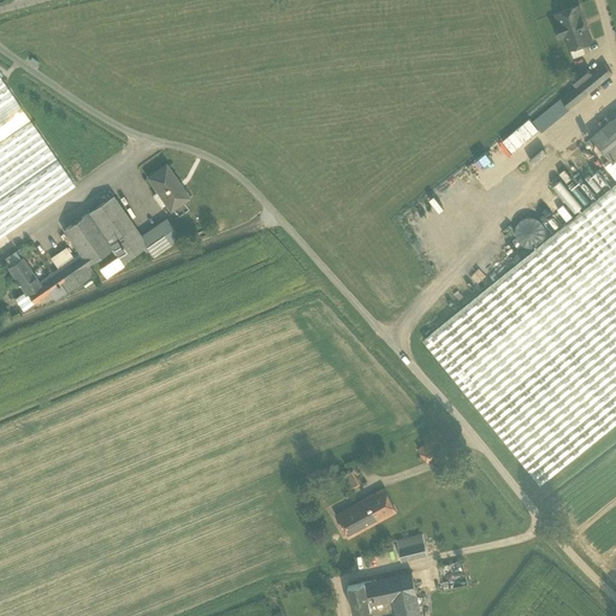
[(578,6),(557,15),(561,24),(554,27),(558,37),(564,35),(569,47),(580,43),(580,45),(591,41),(578,6)]
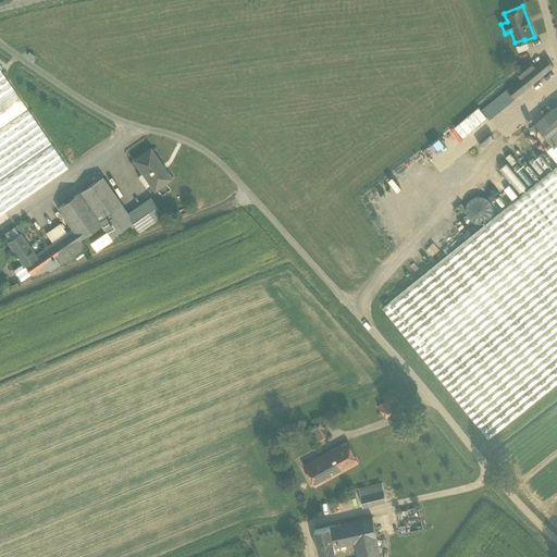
[(527,41),(517,45),(518,51),(529,48),(527,41)]
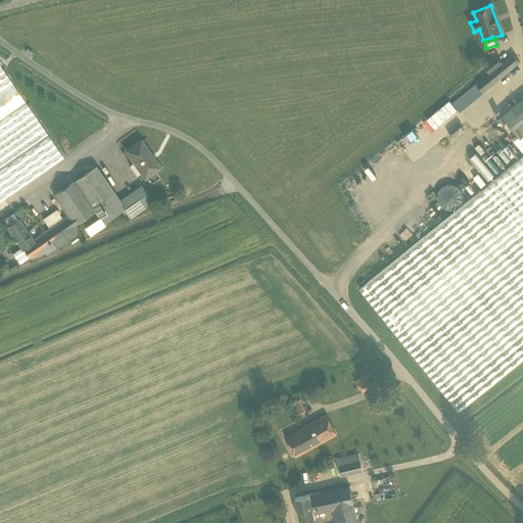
[(519,62),(513,54),(506,59),(513,67),(519,62)]
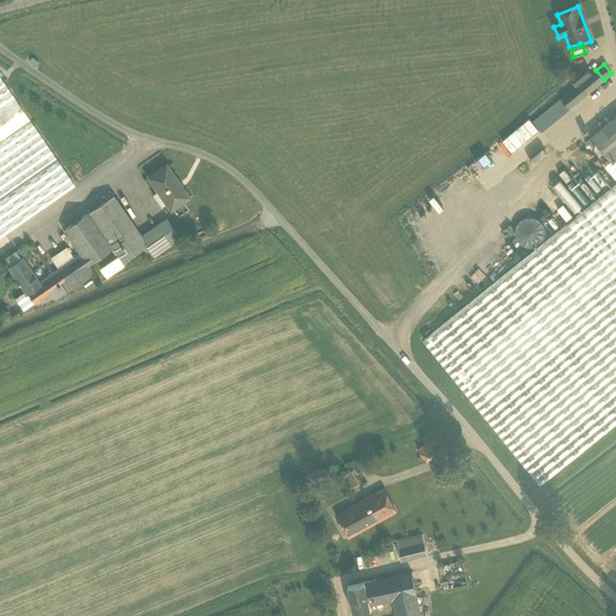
[(585,67),(570,78),(576,87),(588,76),(591,75),(585,67)]
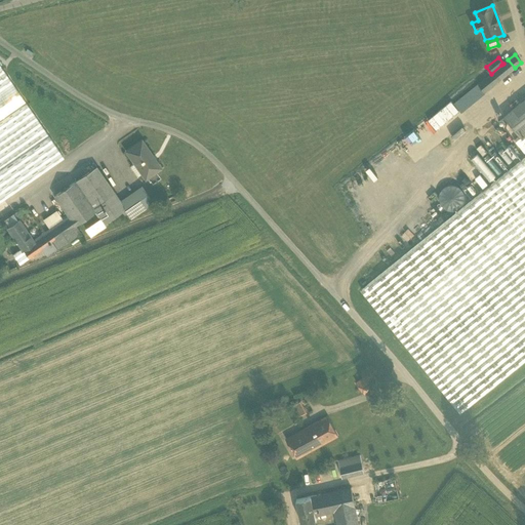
[(515,68),(508,59),(503,64),(501,65),(509,73),(515,68)]
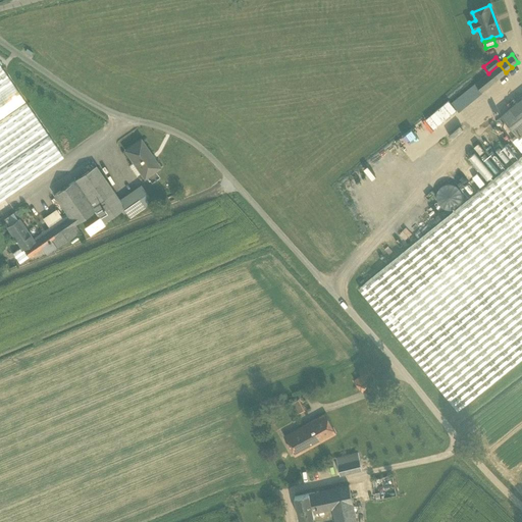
[(0,64),(0,87),(10,80),(0,64)]
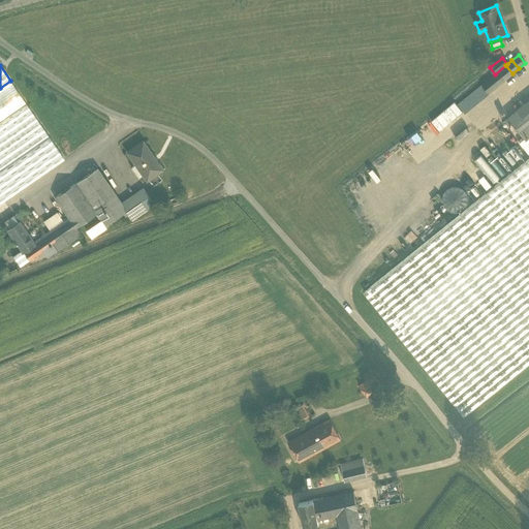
[(495,74),(492,78),(498,86),(512,73),(505,65),(495,74)]
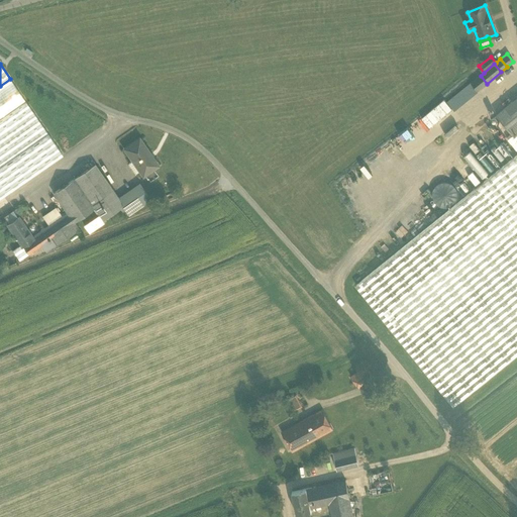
[(481,76),(471,84),(477,92),(487,84),(481,76)]
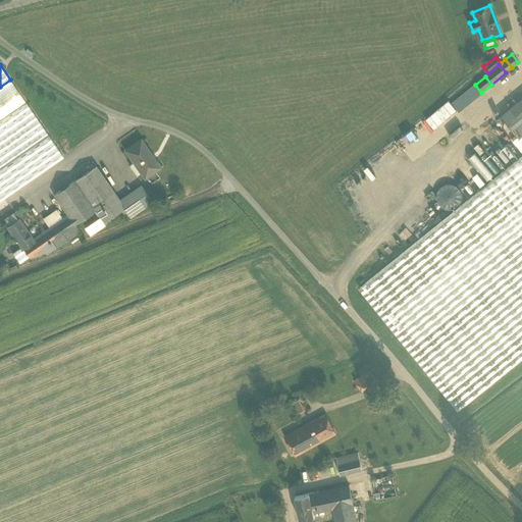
[(0,87),(0,92),(12,84),(10,80),(0,87)]
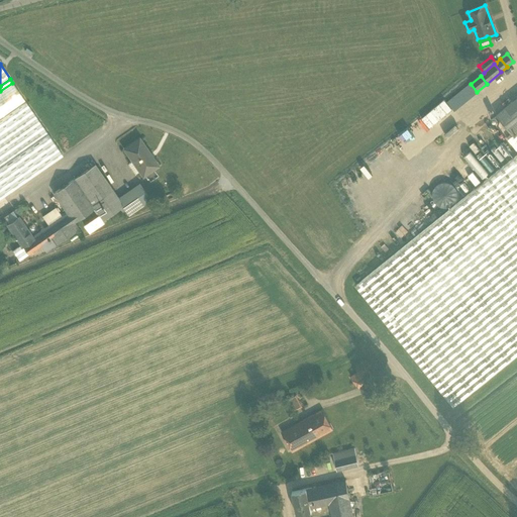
[(12,83),(0,91),(0,119),(26,102),(12,83)]
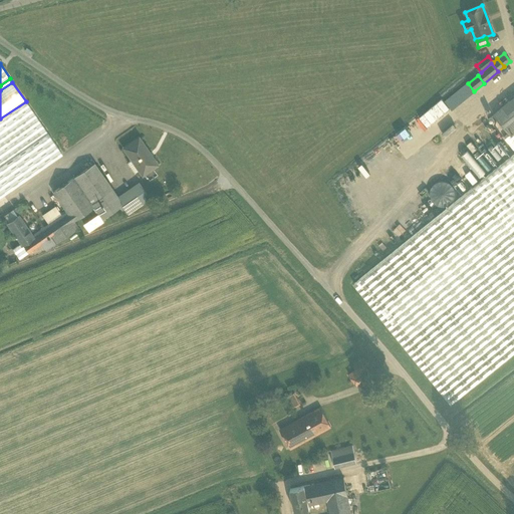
[(513,96),(493,114),(509,134),(513,129),(513,96)]
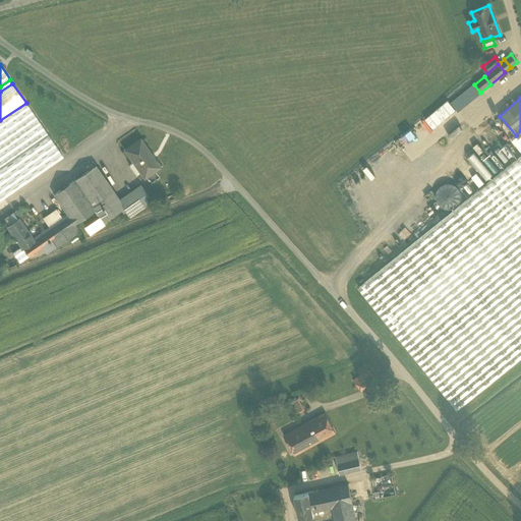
[(449,100),(428,112),(436,123),(456,110),(449,100)]
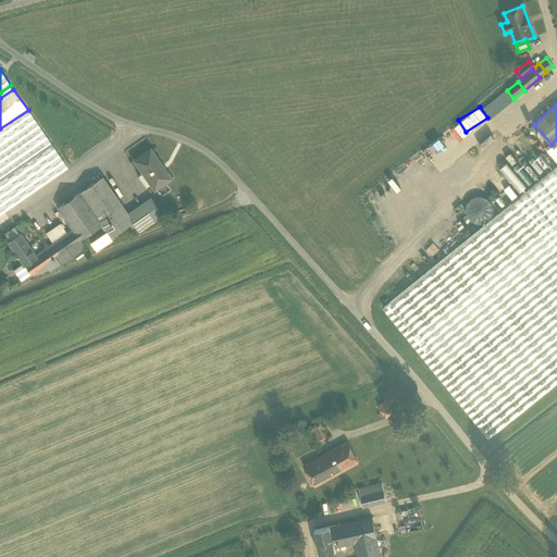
[(0,128),(0,180),(51,144),(28,110),(0,128)]
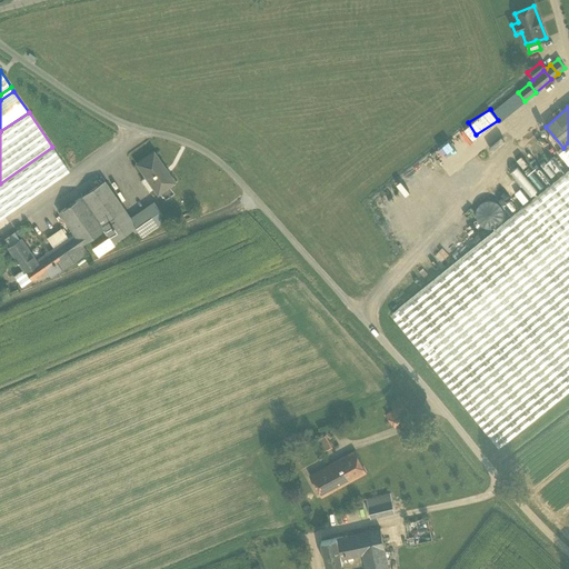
[(568,142),(563,148),(568,155),(568,170),(391,315),(499,448),(568,390),(568,142)]
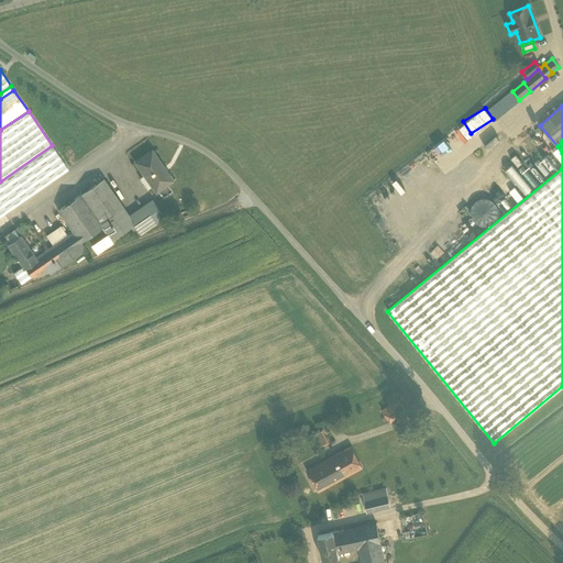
[(52,145),(0,181),(0,217),(68,169),(52,145)]
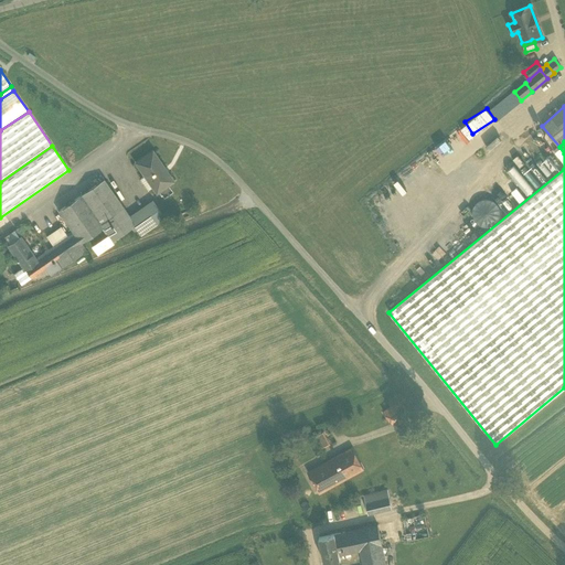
[(173,181),(153,151),(136,162),(156,193),(173,181)]
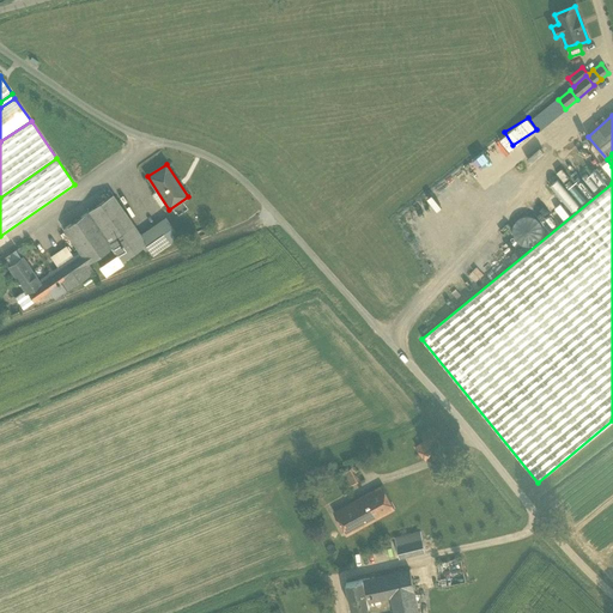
[(572,211),(581,204),(556,178),(548,186),(572,211)]
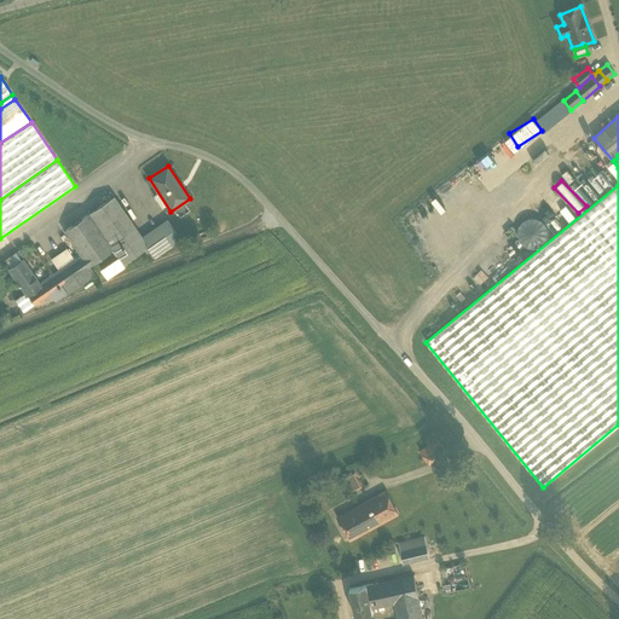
[(143,238),(114,196),(88,214),(114,249),(119,258),(123,264),(148,248),(149,247),(143,238)]
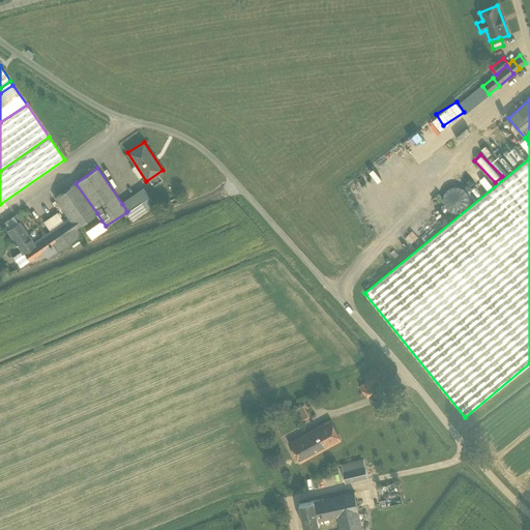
[(97,213),(76,183),(54,198),(69,219),(76,229),(97,213)]
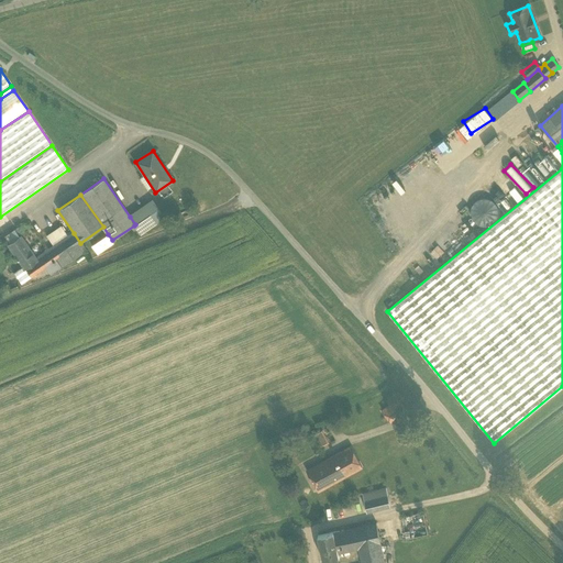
[(152,200),(130,217),(135,224),(134,225),(140,233),(156,222),(146,207),(153,202),(152,200)]
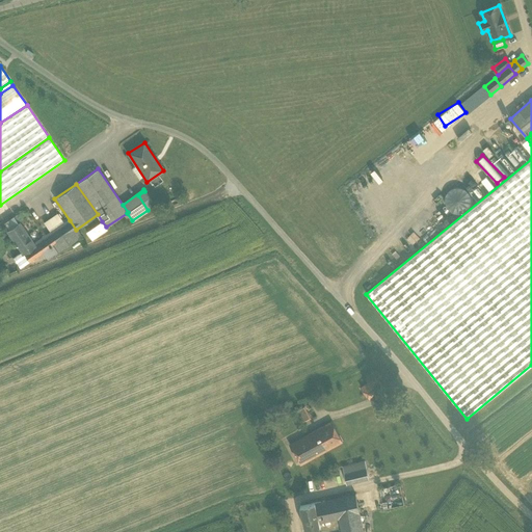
[(154,205),(144,191),(138,195),(148,210),(154,205)]
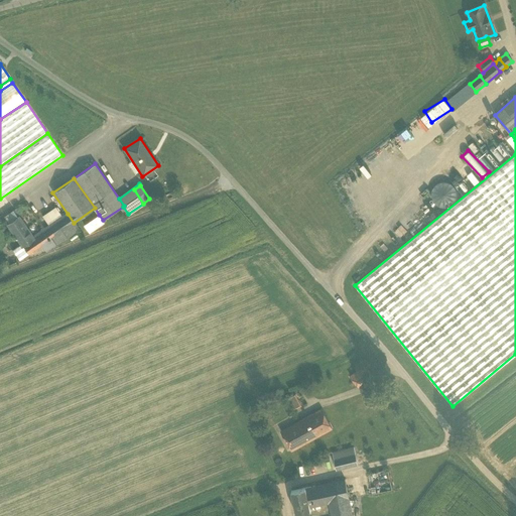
[(47,224),(61,215),(55,206),(41,215),(47,224)]
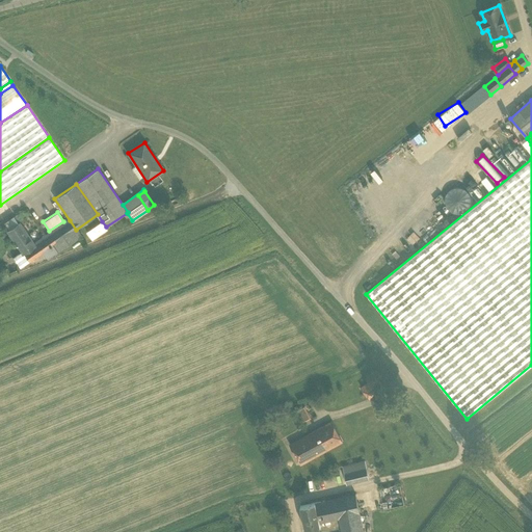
[(70,220),(46,238),(35,246),(41,254),(53,245),(76,230),(70,220)]
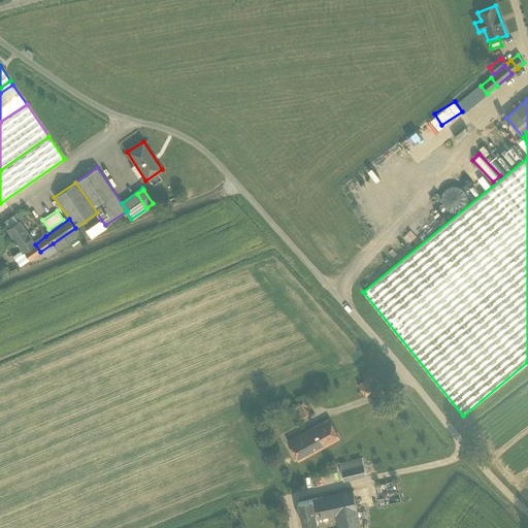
[(106,226),(105,225),(101,220),(88,229),(93,236),(106,226)]
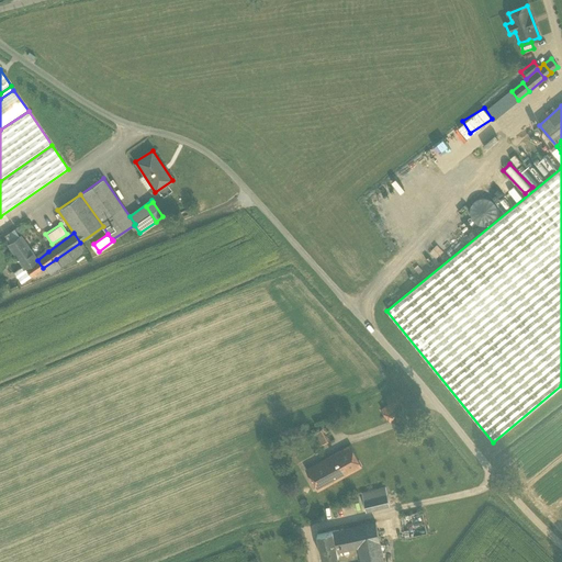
[(37,260),(20,236),(8,244),(31,277),(43,268),(37,260)]
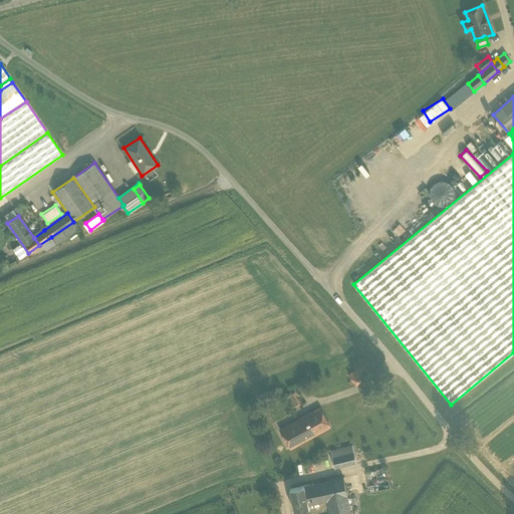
[(73,222),(51,237),(56,244),(78,229),(73,222)]
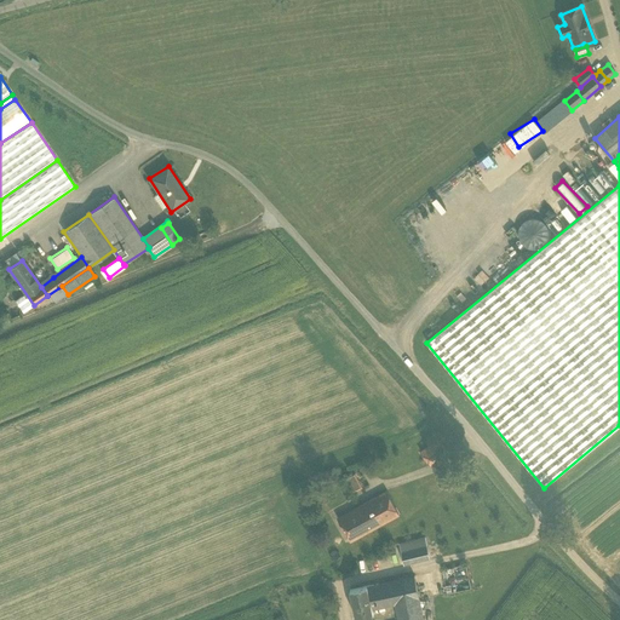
[(23,294),(15,300),(23,311),(32,304),(23,294)]
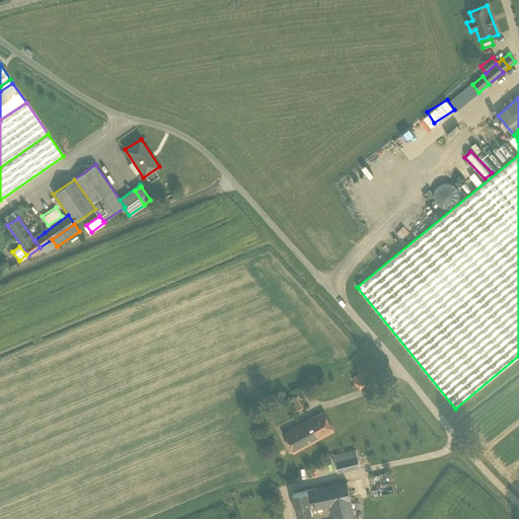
[(297,395),(289,399),(295,412),(302,408),(297,395)]
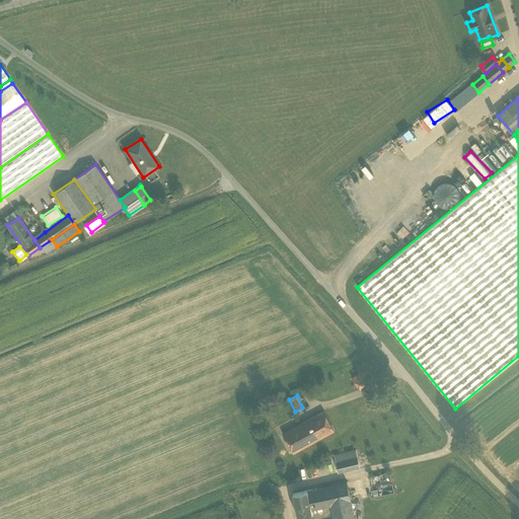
[(323,412),(283,434),(293,453),(334,431),(323,412)]
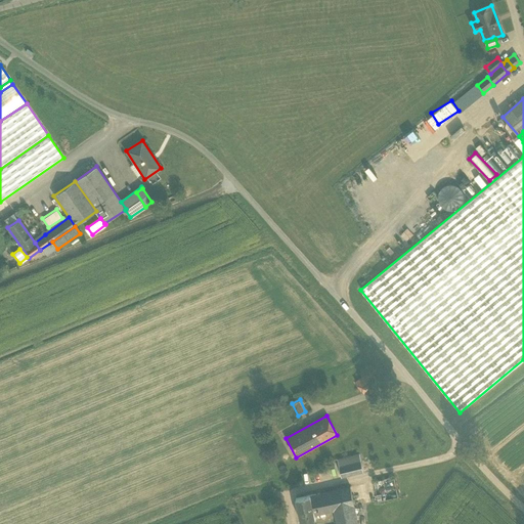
[(359,454),(338,460),(341,476),(363,471),(359,454)]
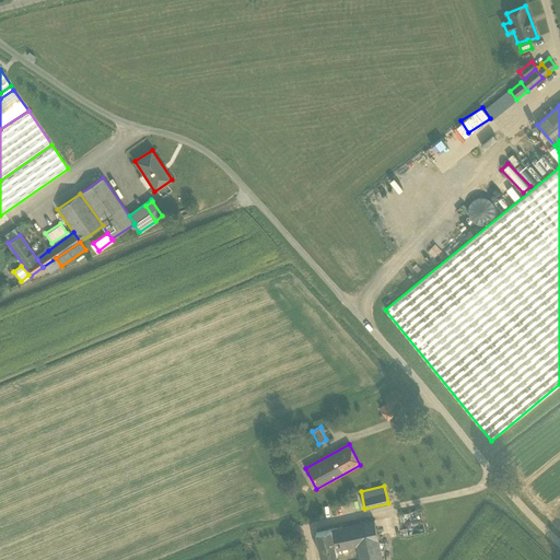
[(383,559),(374,521),(331,529),(336,550),(358,546),(361,559),(383,559)]
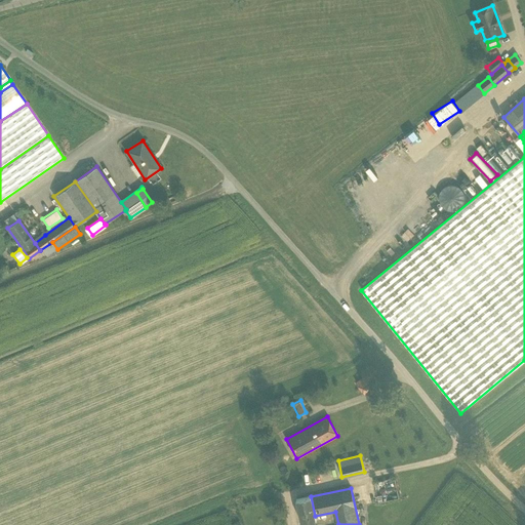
[(311,496),(296,499),(301,524),(316,521),(315,516),(311,496)]
